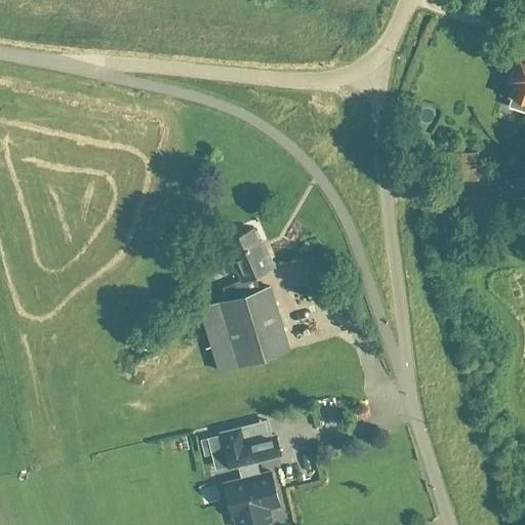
[(524,57),(516,54),(507,82),(513,85),(509,97),(511,98),(508,107),(524,113),(524,110),(524,57)]
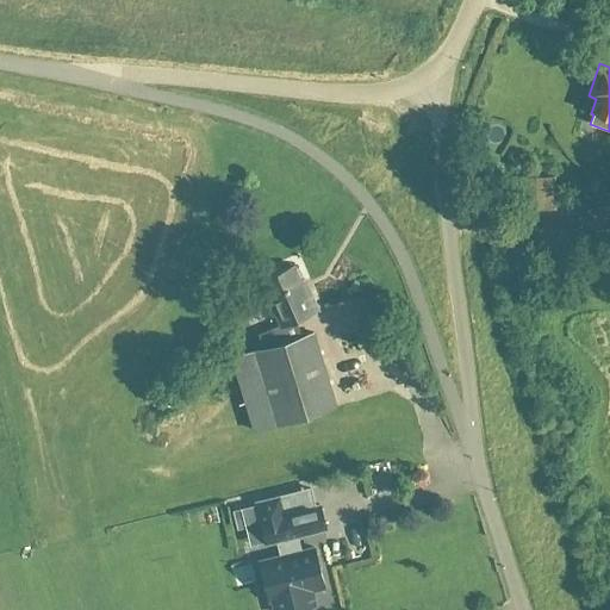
[(336,405),(315,332),(302,336),(294,319),(317,309),(309,290),(305,291),(293,265),(261,279),(280,324),(259,334),(265,347),(232,358),(254,430),(336,405)]
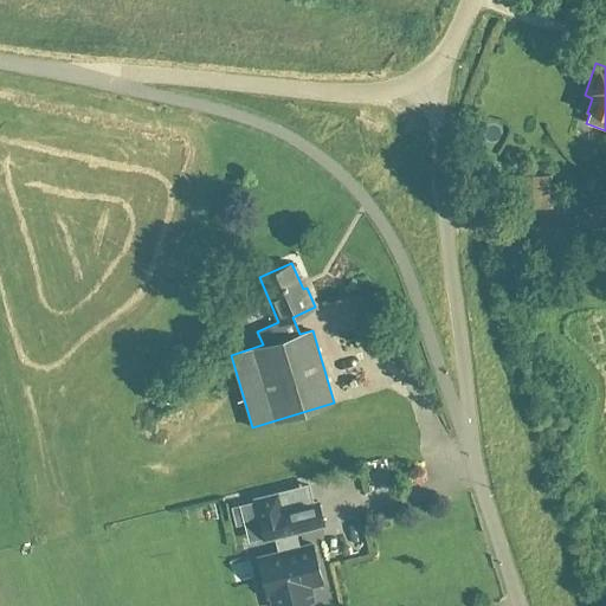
[(282,605),(313,599),(309,585),(321,582),(311,543),(300,546),(296,530),(323,524),(318,501),(313,502),(309,484),(253,498),(264,539),(275,536),(278,552),(258,556),(268,595),(270,594),(272,605),(282,605)]
